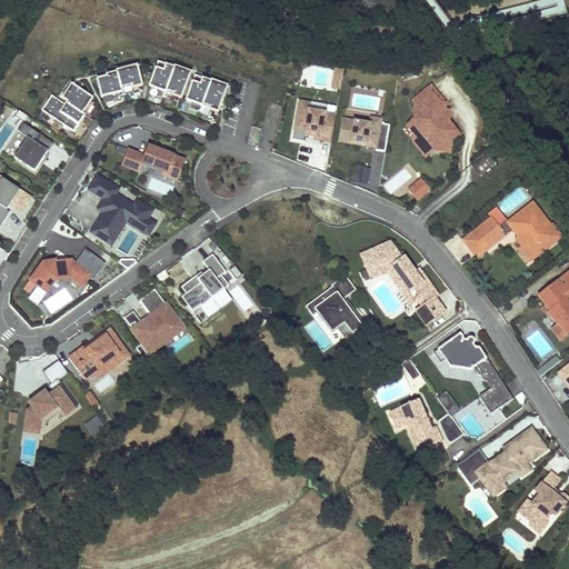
[(175,66),(159,60),(150,85),(167,91),(167,90),(173,92),(173,95),(182,98),(192,71),(176,65),(175,66)]
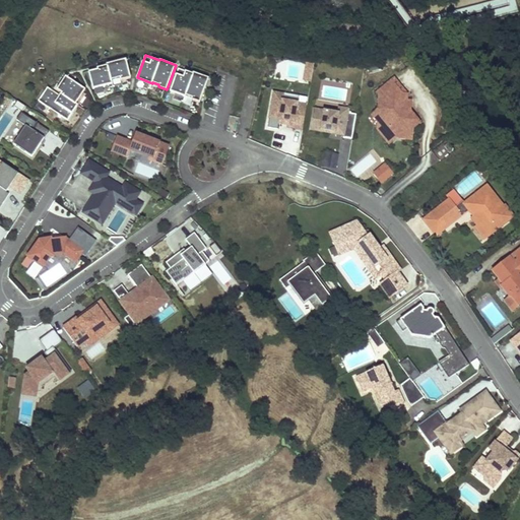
[(98,68),(88,71),(93,87),(113,82),(112,79),(120,77),(121,79),(131,77),(126,57),(107,62),(107,63),(98,66),(98,68)]
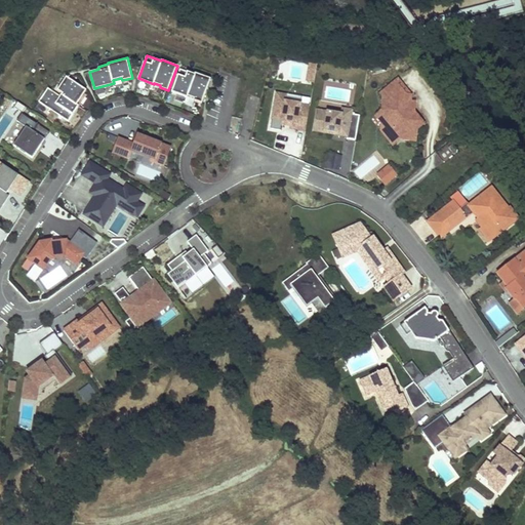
[(195,74),(179,68),(171,91),(188,96),(188,95),(194,97),(194,99),(202,103),(210,78),(195,72),(195,74)]
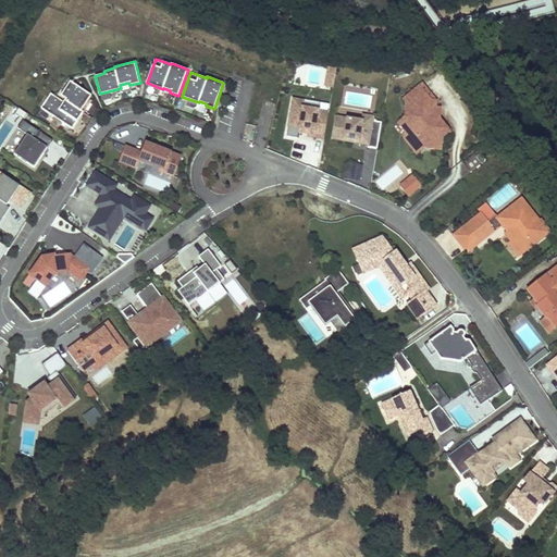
[(51,93),(41,107),(73,127),(84,111),(82,110),(91,95),(71,79),(61,95),(66,98),(64,101),(51,93)]
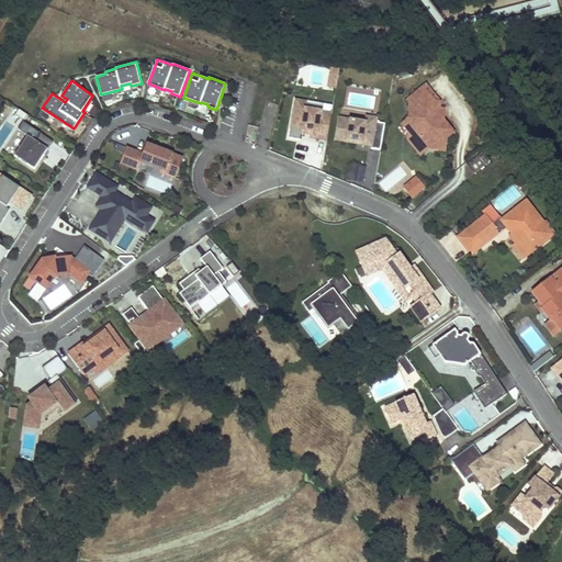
[(440,101),(434,101),(423,86),(405,100),(408,103),(416,112),(415,124),(407,131),(414,138),(413,147),(420,155),(428,148),(445,150),(446,138),(453,132),(444,120),(439,123),(436,120),(444,113),(444,108),(439,108),(440,101)]
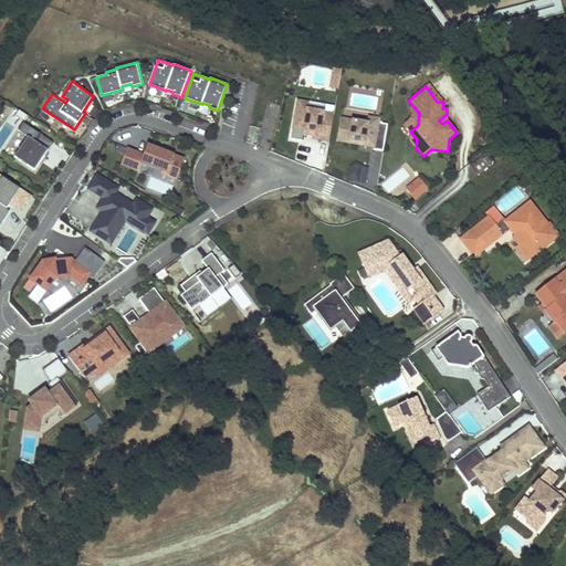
[(310,103),(300,101),(294,127),(304,129),(303,134),(320,137),(320,139),(329,142),(334,114),(308,109),(310,103)]
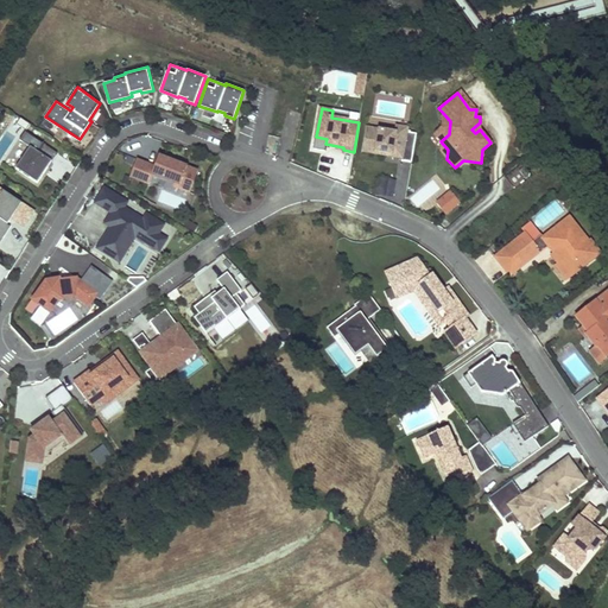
[(435,134),(441,141),(449,134),(450,121),(442,112),(435,134)]
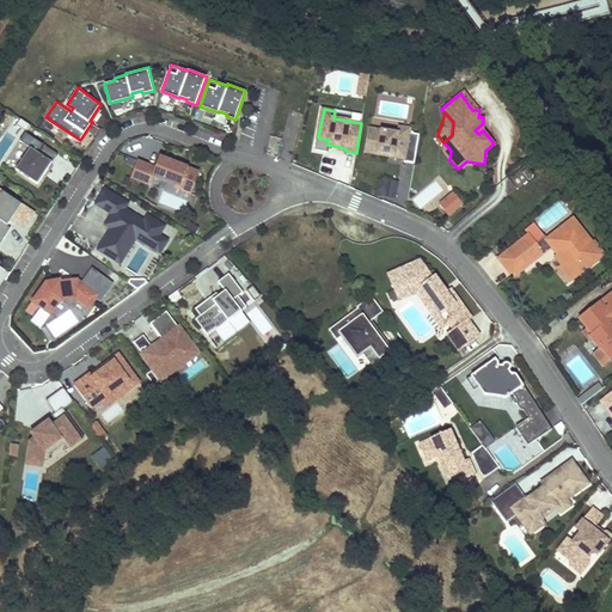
[(31,123),(20,116),(17,123),(26,130),(31,123)]
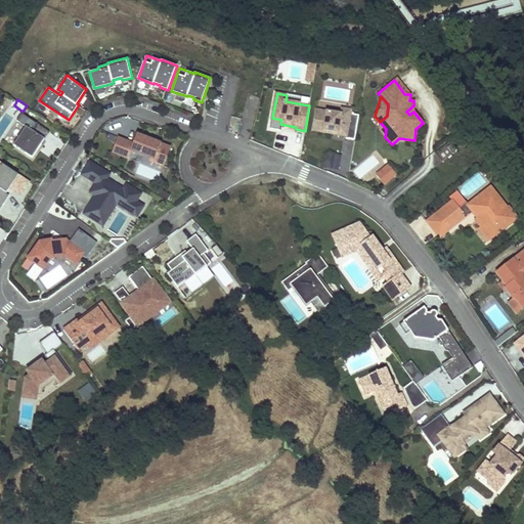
[(341,115),(317,110),(313,131),(347,137),(346,139),(355,141),(359,116),(351,115),(352,112),(342,110),(341,115)]
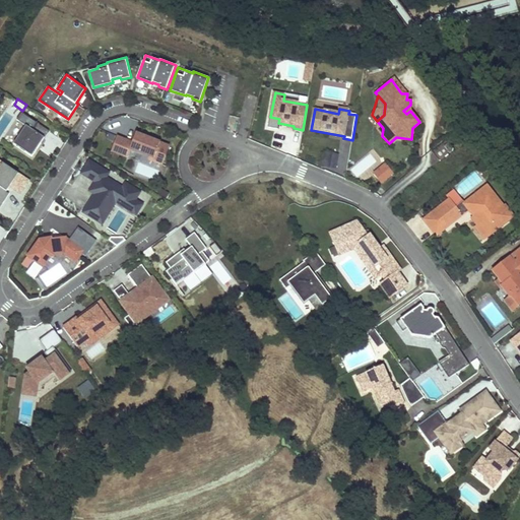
[(26,125),(13,143),(31,155),(42,142),(39,140),(41,136),(44,138),(49,130),(38,122),(33,129),(26,125)]
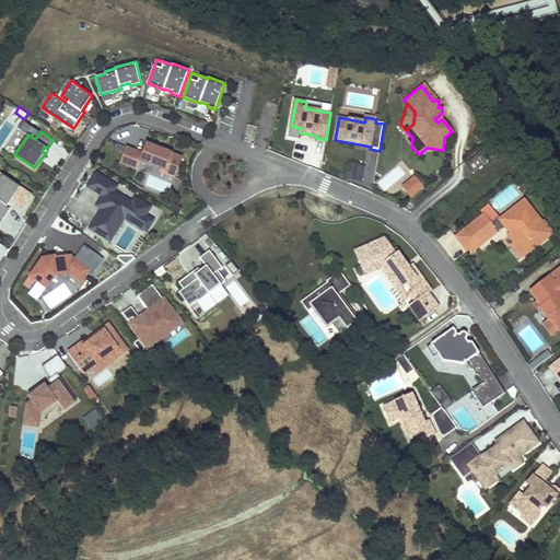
[(126,146),(119,162),(136,168),(140,160),(161,167),(160,171),(174,177),(182,158),(147,142),(142,152),(126,146)]
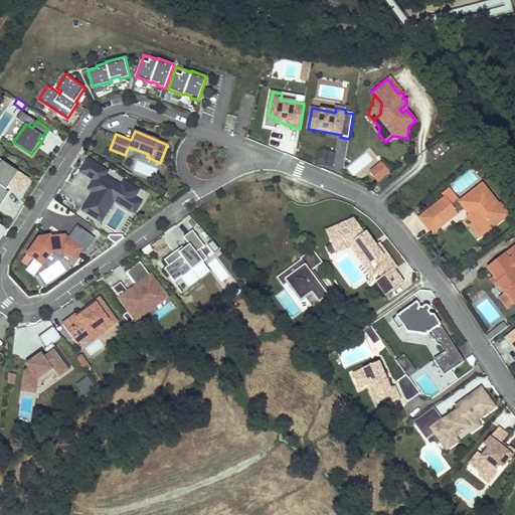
[(332,169),(336,153),(323,150),(319,166),(332,169)]
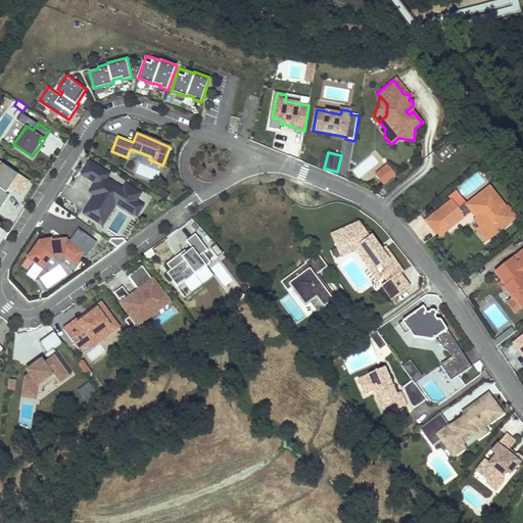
[(30,181),(0,159),(0,200),(3,203),(9,194),(6,192),(9,188),(7,187),(11,182),(15,184),(13,187),(13,188),(21,193),(30,181)]
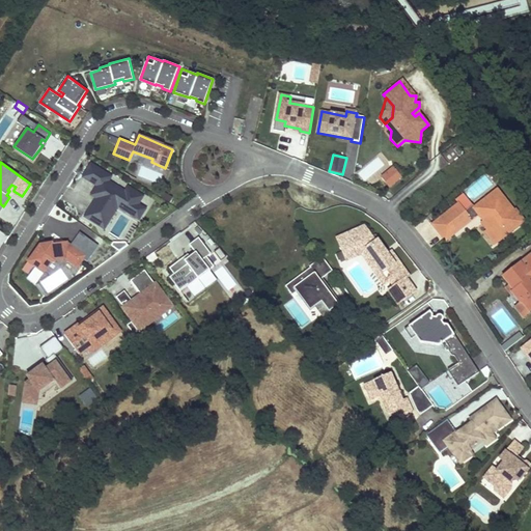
[(98,167),(90,163),(83,176),(89,180),(98,167)]
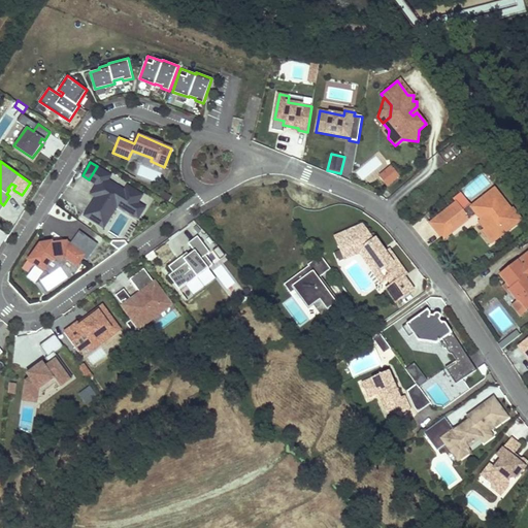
[(387,188),(400,177),(391,165),(377,175),(387,188)]
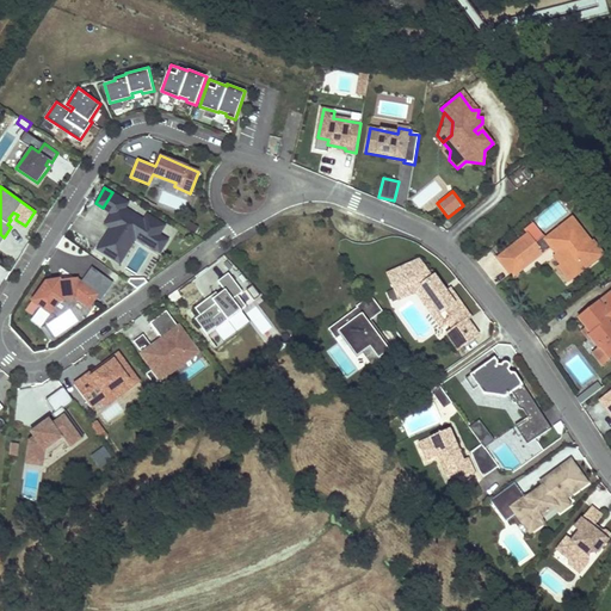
[(112,192),(103,208),(112,213),(106,221),(112,224),(97,248),(111,257),(128,232),(135,236),(159,252),(166,240),(158,235),(164,226),(147,215),(143,220),(124,208),(128,202),(112,192)]
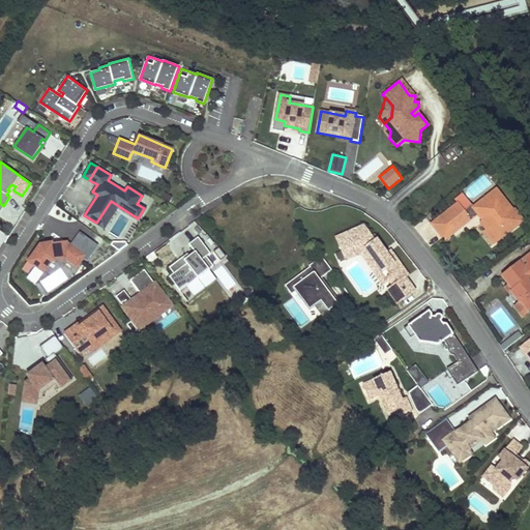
[(447,210),(432,223),(444,238),(457,229),(469,218),(470,221),(478,213),(483,219),(481,222),(487,229),(484,231),(494,242),(523,219),(514,209),(513,210),(496,188),(474,206),(472,204),(464,210),(460,206),(450,214),(447,210)]
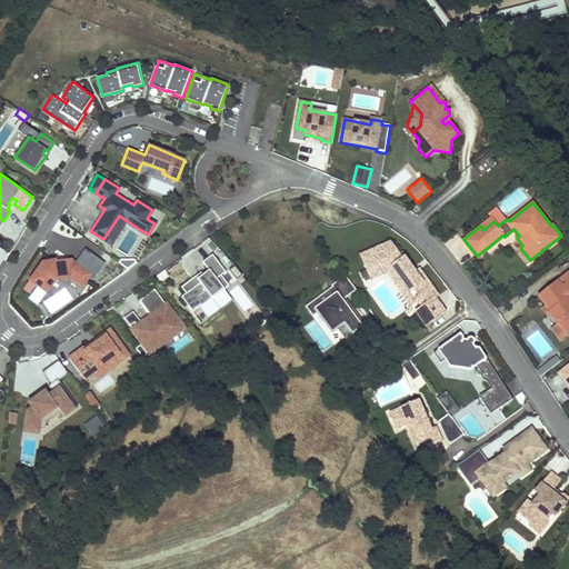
[(111,245),(126,220),(119,216),(103,239),(111,245)]
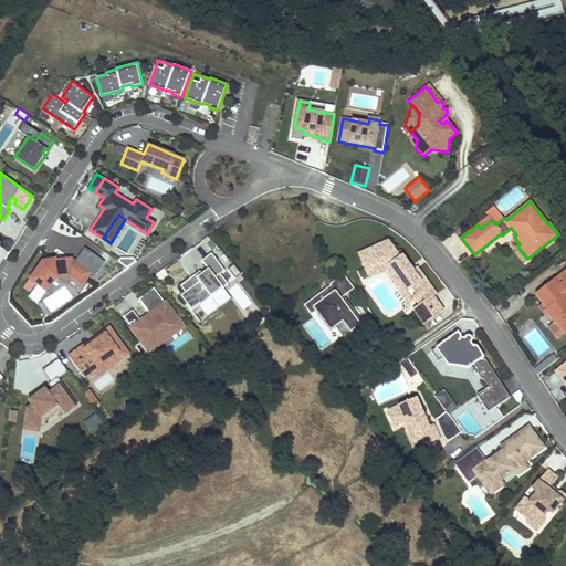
[(489,217),(478,224),(481,229),(491,220),(489,217)]
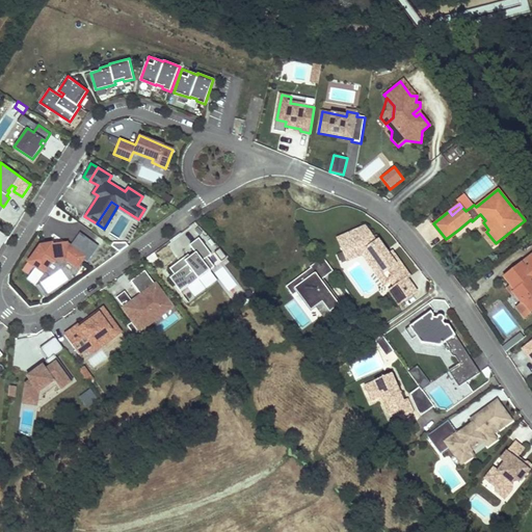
[(364,225),(336,238),(346,261),(356,257),(354,254),(366,248),(383,272),(387,271),(388,271),(392,277),(392,278),(390,281),(393,286),(388,290),(398,304),(416,291),(406,277),(409,275),(394,254),(390,257),(388,254),(377,239),(375,241),(364,225)]
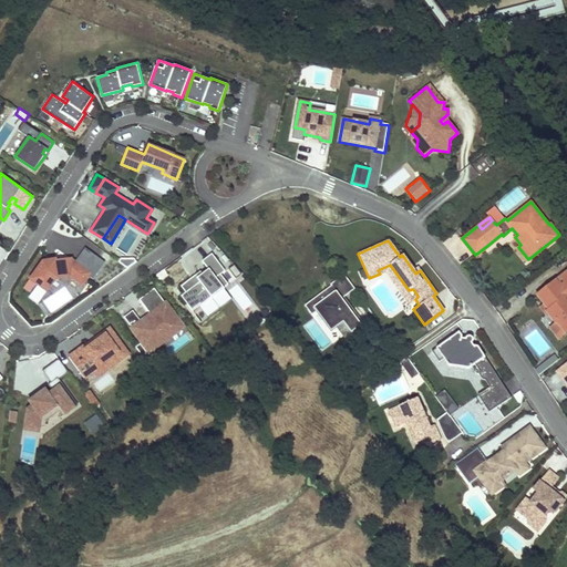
[(492,249),(488,245),(475,255),(478,259),(492,249)]
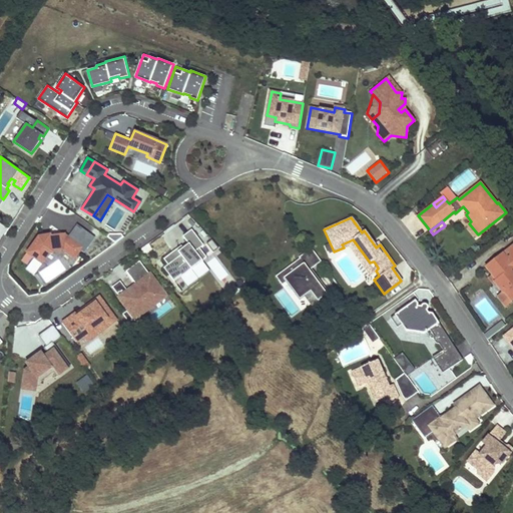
[(53,251),(53,250),(62,248),(74,258),(80,249),(84,251),(95,236),(77,223),(68,235),(64,233),(50,235),(50,236),(43,237),(43,234),(38,235),(21,259),(26,263),(31,255),(41,263),(49,252),(53,251)]
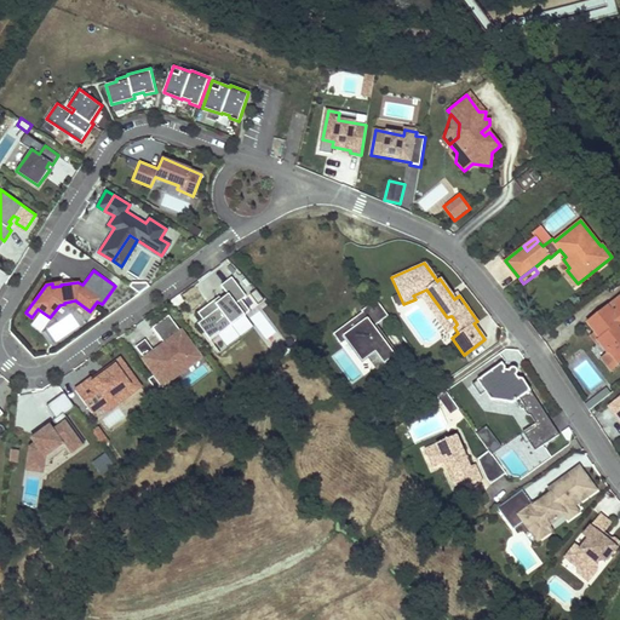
[(202,319),(197,323),(208,338),(217,331),(218,333),(248,310),(240,299),(245,296),(231,276),(220,285),(228,294),(230,298),(224,303),(220,299),(218,297),(197,313),(202,319)]
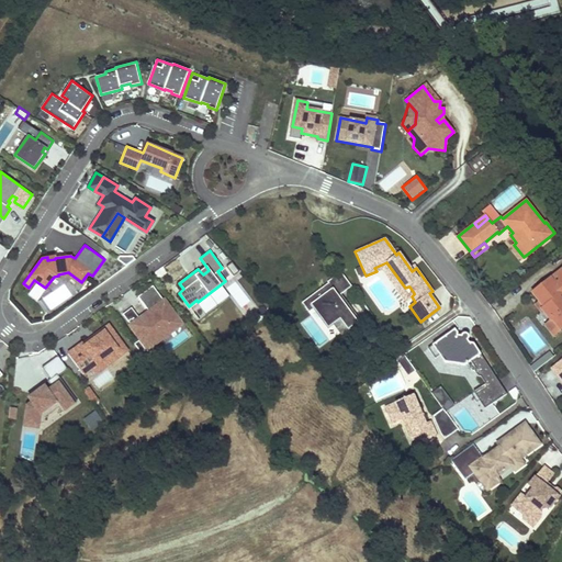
[(374,268),(377,271),(382,268),(405,301),(412,296),(414,294),(414,293),(409,287),(408,287),(405,288),(386,262),(374,268)]
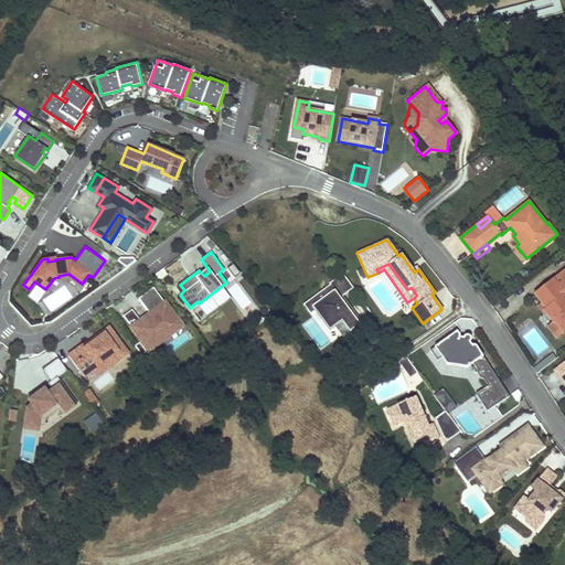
[(564,270),(535,294),(543,305),(544,305),(546,302),(550,308),(545,311),(546,312),(555,323),(556,322),(563,330),(564,328),(564,301),(562,298),(564,295),(564,270)]
